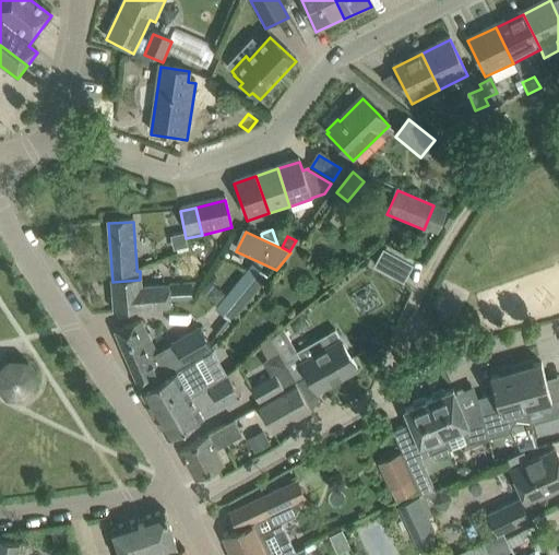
[(385,249),(375,268),(403,284),(414,264),(385,249)]
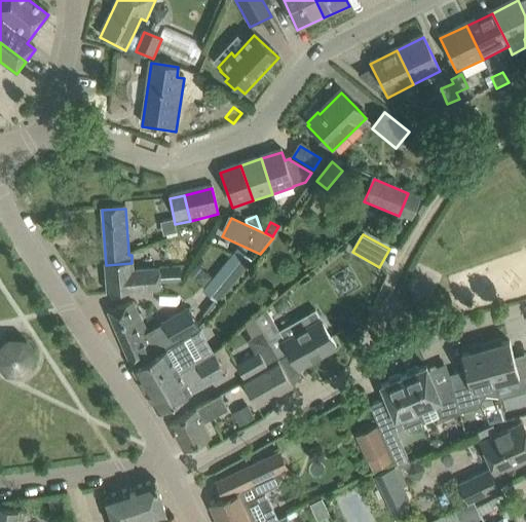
[(217,273),(221,276),(205,295),(217,305),(252,264),(236,251),(217,273)]
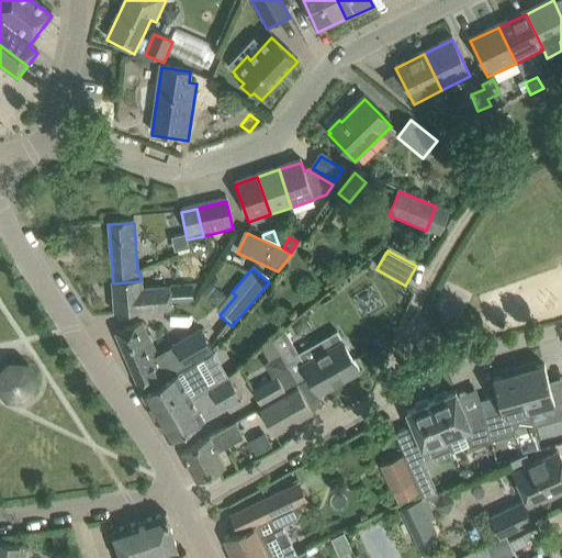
[(141,281),(113,283),(115,315),(143,314),(171,311),(171,305),(193,304),(192,289),(170,290),(142,292),(141,281)]
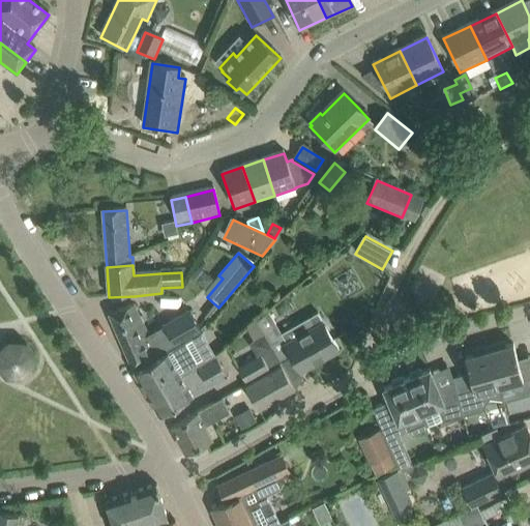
[(195,283),(205,291),(213,282),(203,272),(195,283)]
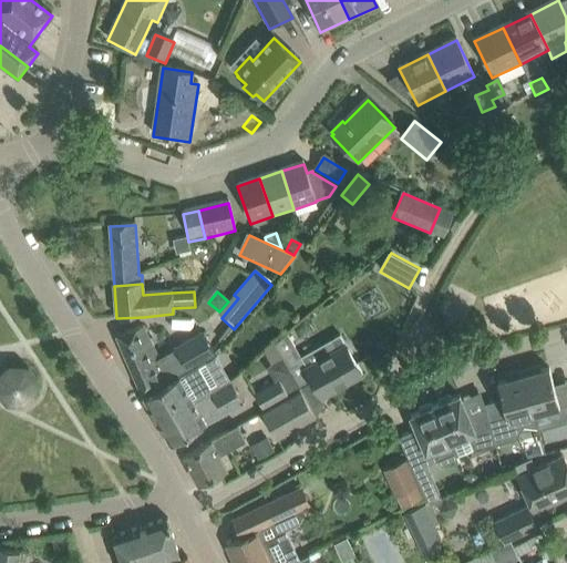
[(323,308),(327,315),(333,317),(341,313),(336,303),(323,308)]
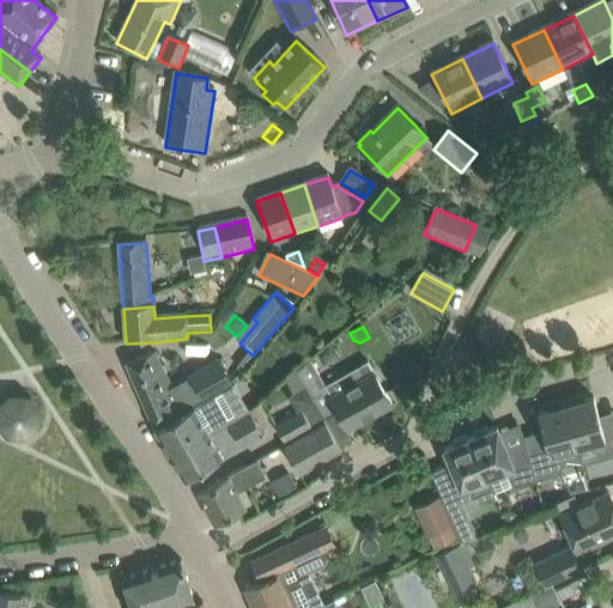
[(156,352),(126,365),(153,427),(183,414),(231,387),(218,365),(173,391),(156,352)]
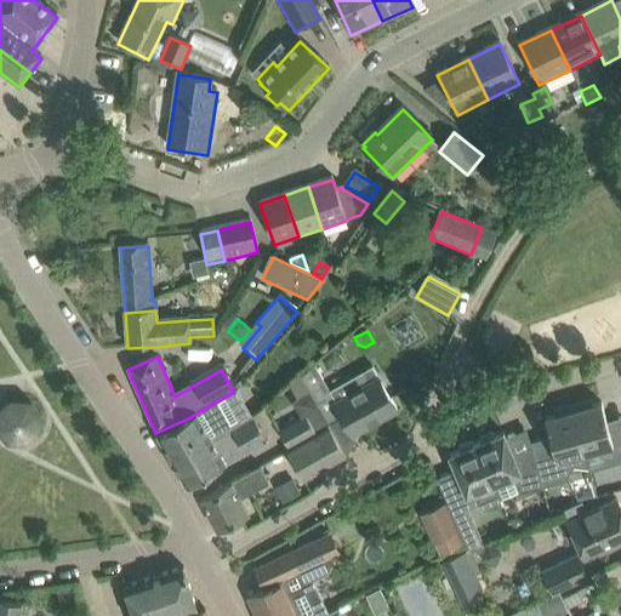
[(314,368),(301,378),(309,395),(328,428),(342,420),(352,438),(397,412),(372,370),(345,386),(351,398),(336,406),(330,394),(314,368)]
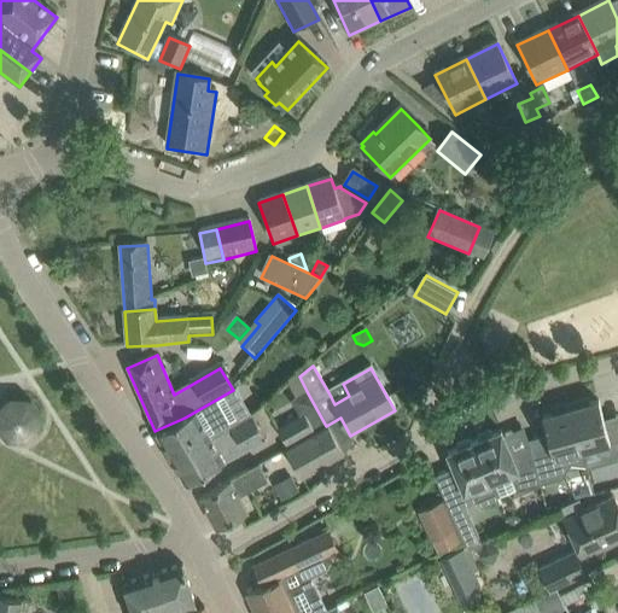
[(228,393),(156,435),(170,460),(210,439),(211,439),(213,441),(244,421),(228,393)]
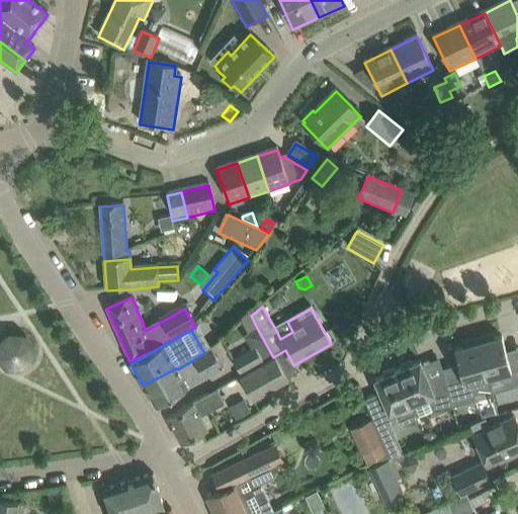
[(274,359),(273,357),(258,330),(244,338),(252,352),(234,362),(242,377),(274,359)]
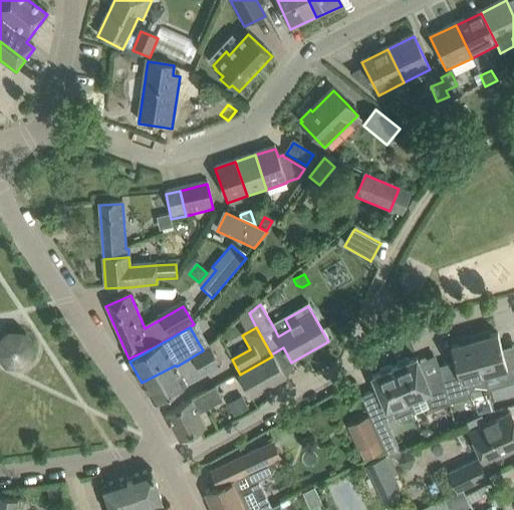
[(513,385),(513,357),(505,360),(498,335),(490,337),(489,334),(474,339),(484,377),(497,373),(502,389),(513,385)]
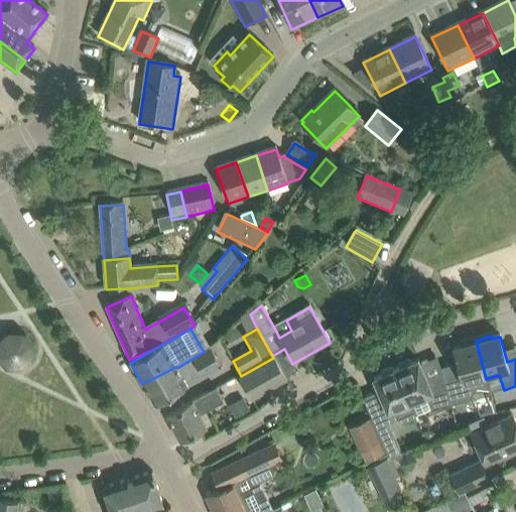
[(28,359),(29,348),(21,339),(10,338),(1,346),(1,348),(1,352),(0,356),(1,358),(8,366),(20,367),(28,359)]
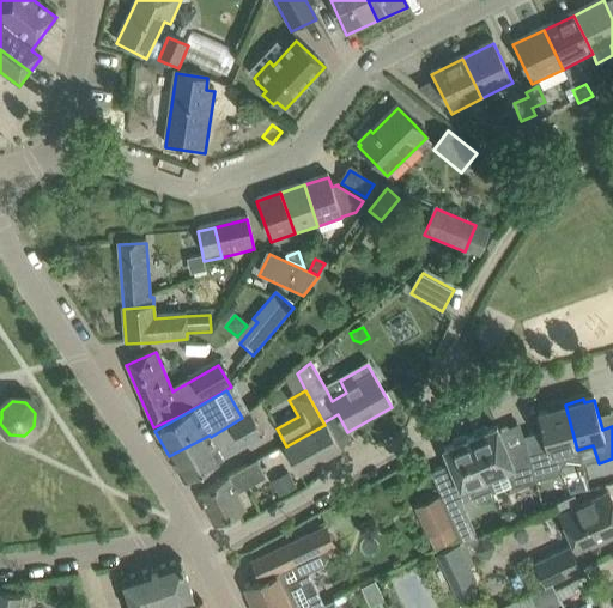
[(562,454),(577,450),(565,405),(546,409),(547,413),(538,415),(547,449),(527,454),(530,467),(535,484),(557,479),(565,464),(562,454)]
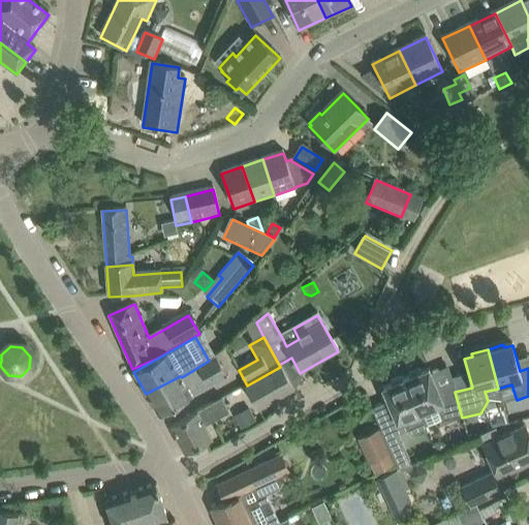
[(190,394),(207,384),(209,388),(227,377),(216,358),(209,361),(182,377),(181,376),(180,376),(146,394),(159,417),(192,397),(190,394)]
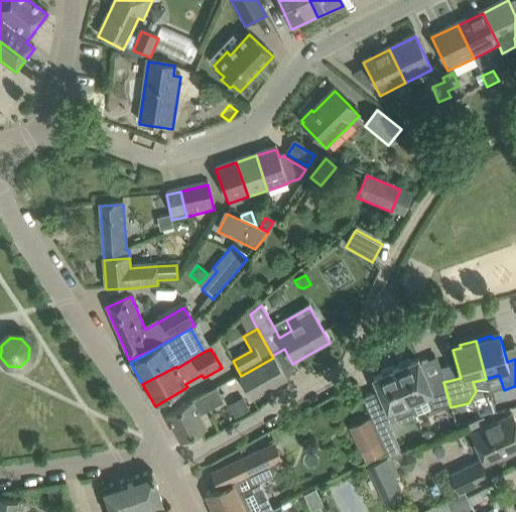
[(238,377),(242,384),(252,402),(287,382),(273,358),(241,376),(238,377)]
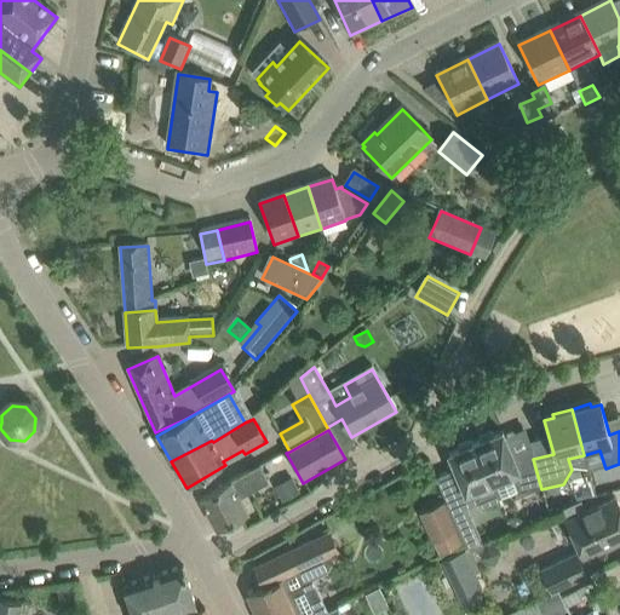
[(503,435),(476,446),(499,501),(517,494),(510,477),(518,472),(503,435)]
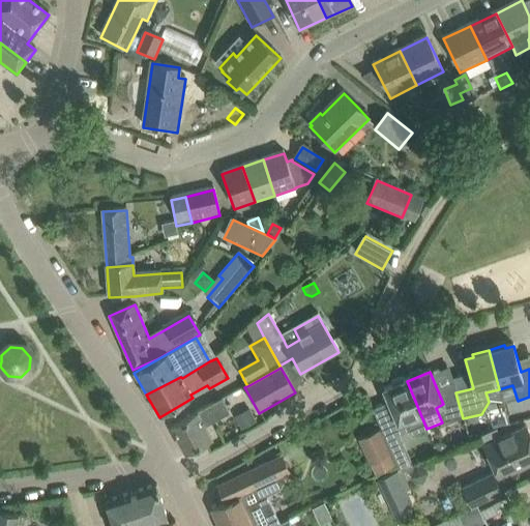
[(420,416),(421,415),(407,381),(384,391),(403,436),(409,433),(412,437),(421,437),(429,434),(420,416)]
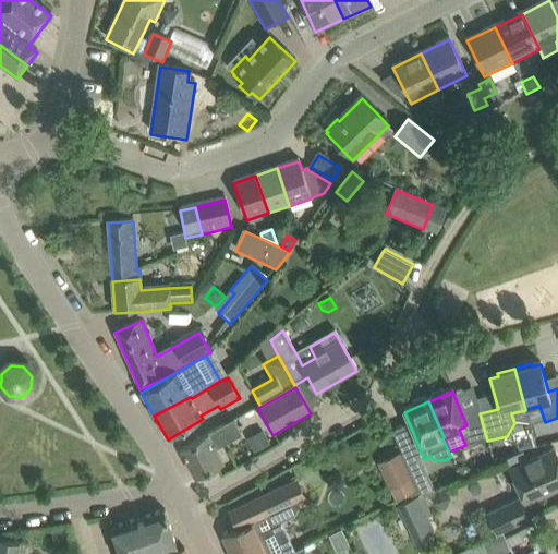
[(182,452),(196,479),(222,465),(216,452),(242,437),(234,423),(182,452)]
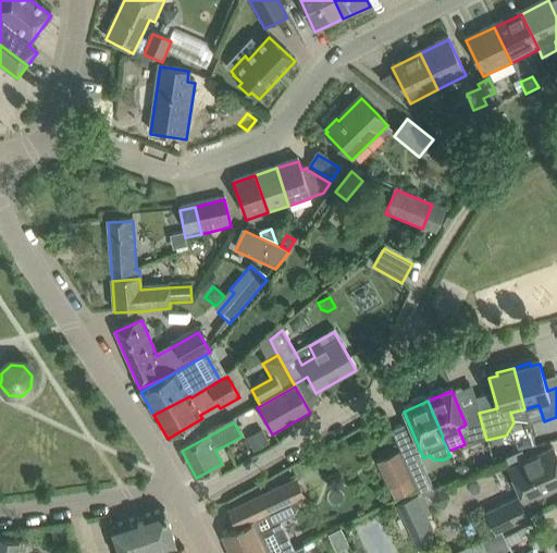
[(264,433),(248,437),(251,450),(268,445),(264,433)]
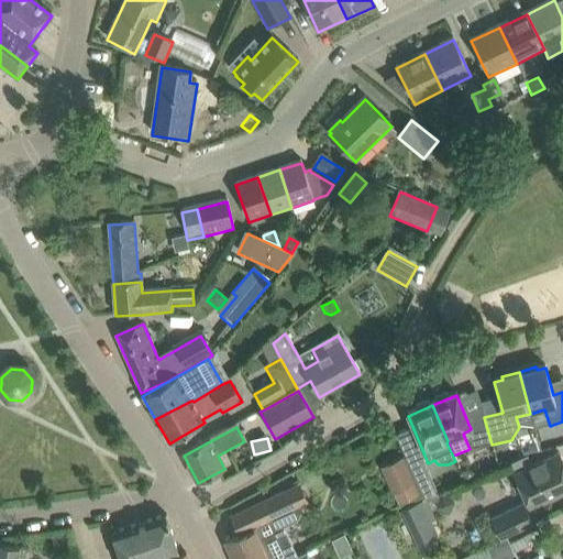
[(530,510),(562,494),(562,464),(559,456),(515,475),(530,510)]
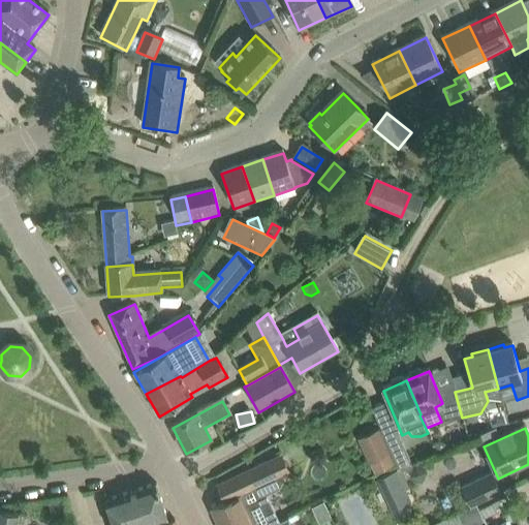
[(378,432),(358,442),(369,466),(390,457),(378,432)]
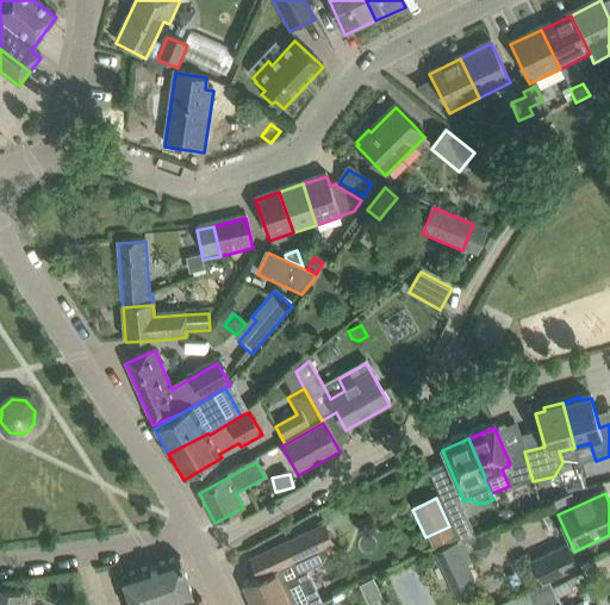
[(307,536),(273,552),(281,569),(316,553),(307,536)]
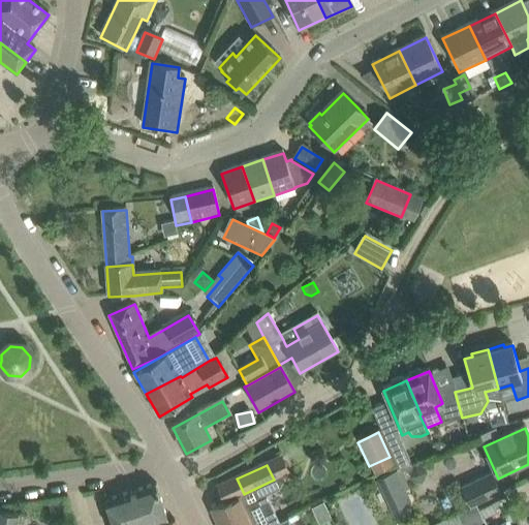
[(427,474),(415,468),(410,481),(422,486),(427,474)]
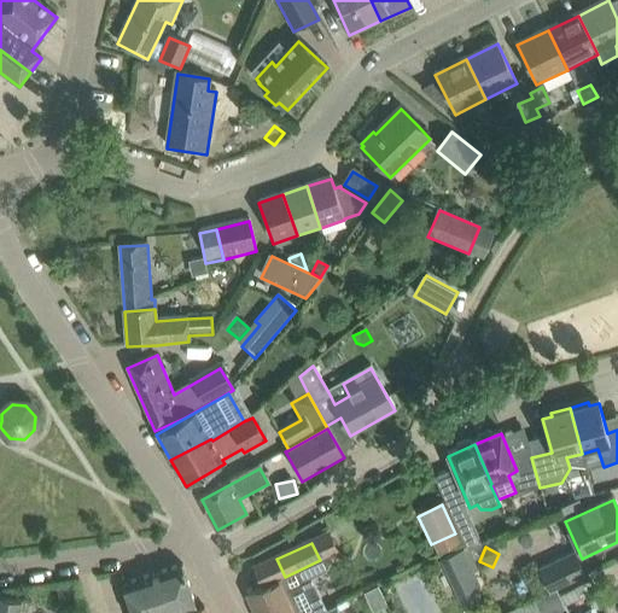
[(458,600),(481,589),(483,588),(467,553),(442,564),(458,600)]
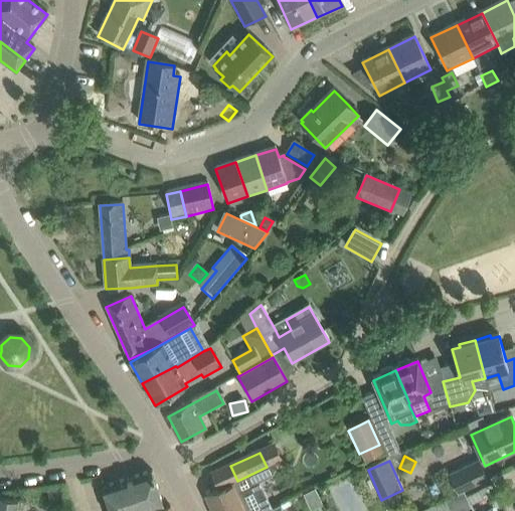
[(478,462),(449,475),(458,495),(487,482),(478,462)]
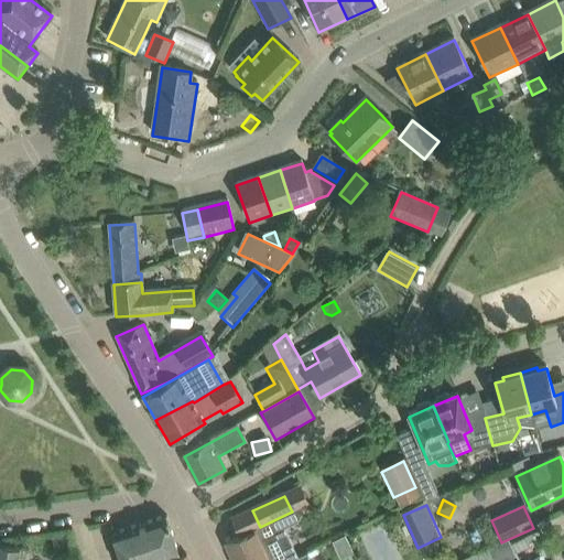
[(180,559),(166,518),(112,536),(120,559),(180,559)]
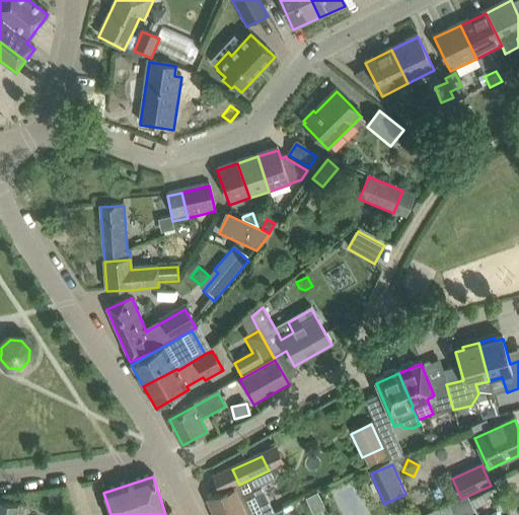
[(220,496),(208,502),(214,514),(276,514),(266,492),(241,503),(237,494),(235,489),(220,496)]
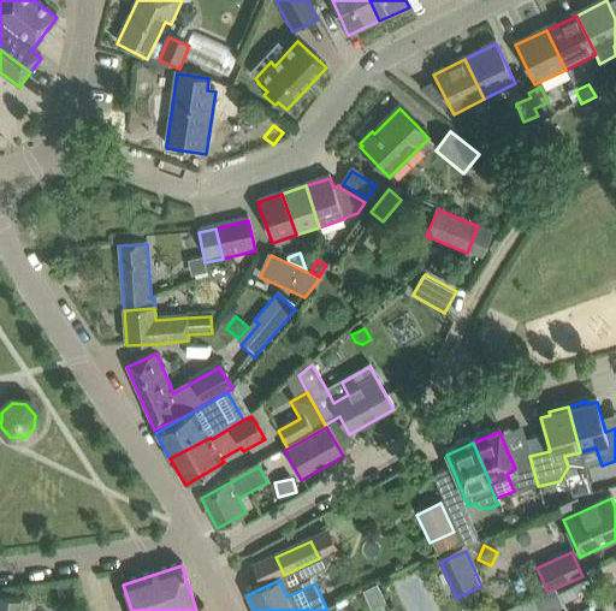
[(574,588),(558,595),(562,605),(579,598),(574,588)]
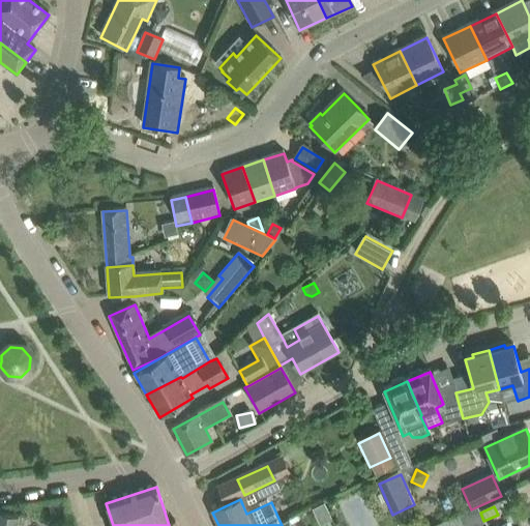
[(477,507),(458,517),(461,525),(479,525),(484,523),(483,521),(480,513),(477,507)]
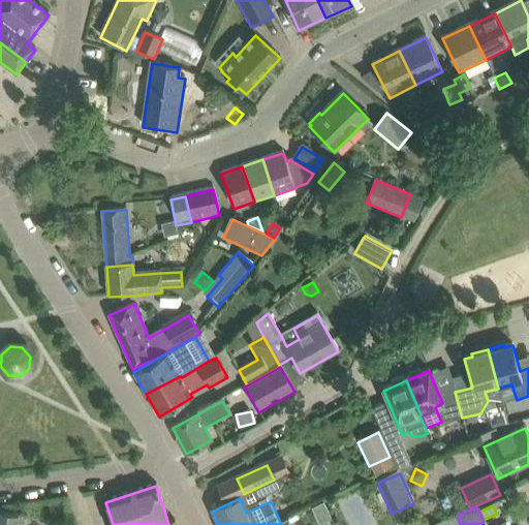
[(16,524),(18,516),(0,512),(0,524),(16,524)]
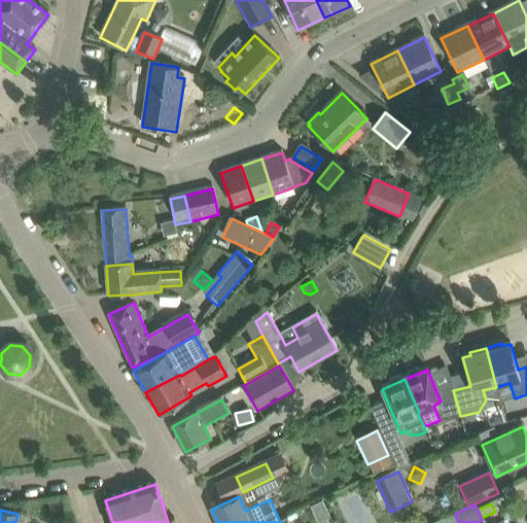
[(458,522),(455,514),(437,522),(458,522)]
